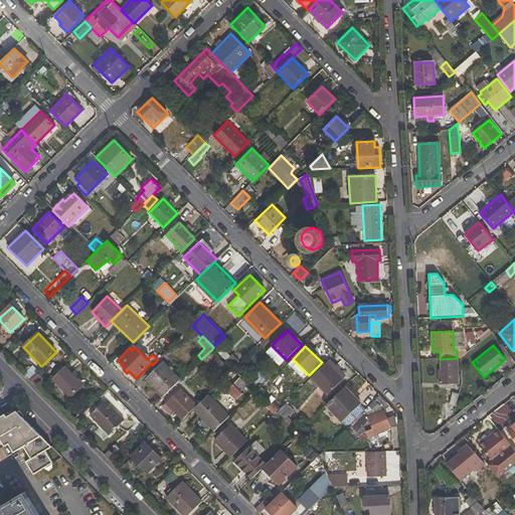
[(216,355),(211,350),(202,358),(207,364),(216,355)]
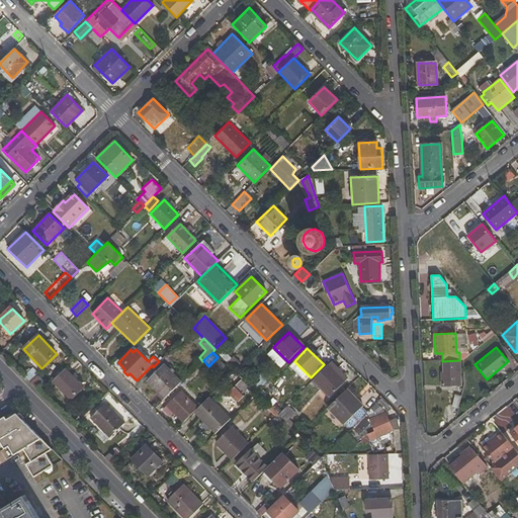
[(226,365),(219,358),(212,364),(220,371),(226,365)]
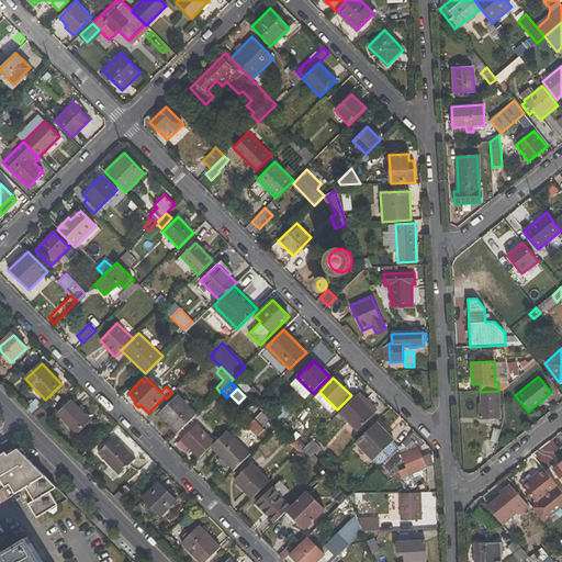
[(499,391),(498,391),(480,392),(481,404),(478,404),(479,415),(481,414),(482,417),(501,416),(499,391)]
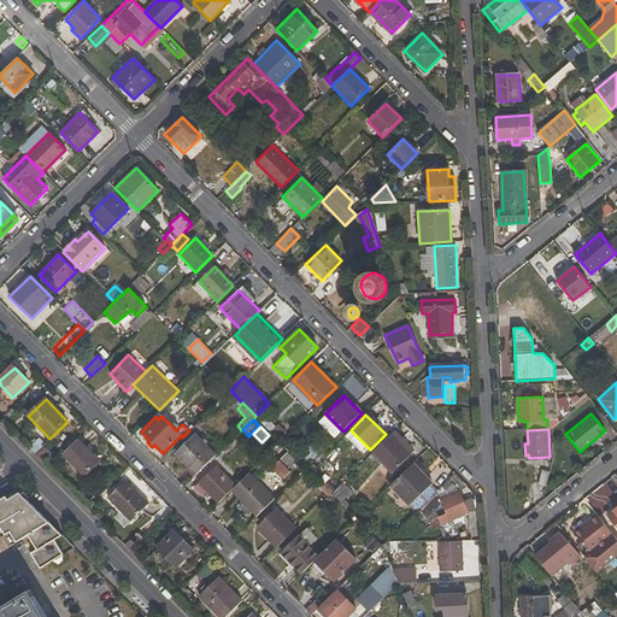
[(412,452),(393,433),(372,453),(392,472),(412,452)]
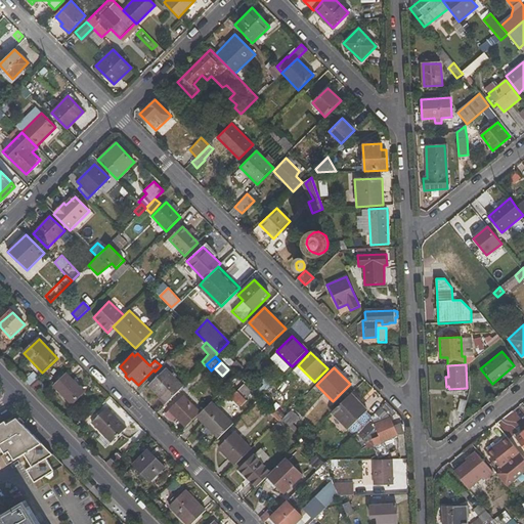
[(166,369),(149,386),(167,403),(183,386),(166,369)]
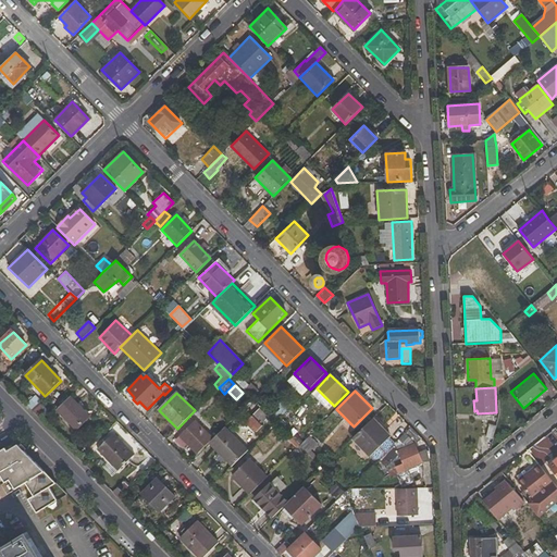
[(59,411),(76,430),(90,416),(72,398),(59,411)]
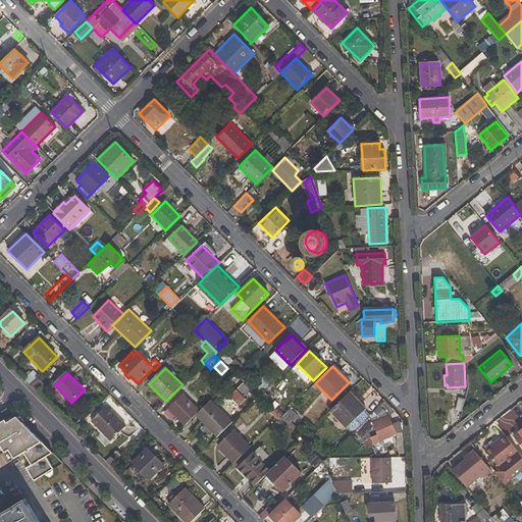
[(229,397),(239,406),(246,399),(244,398),(252,390),(244,381),(229,397)]
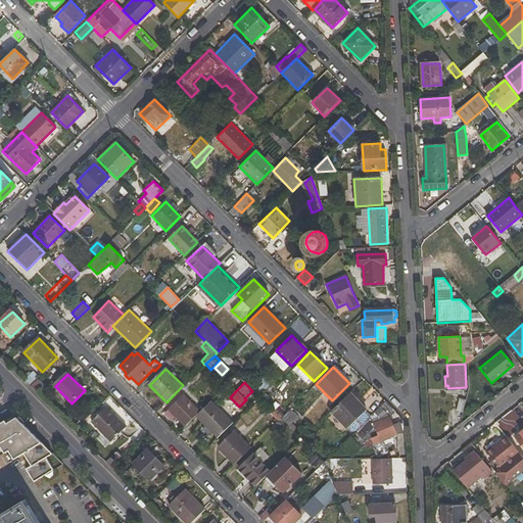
[(367,409),(350,392),(330,412),(346,429),(351,424),(357,429),(371,416),(366,411),(367,409)]
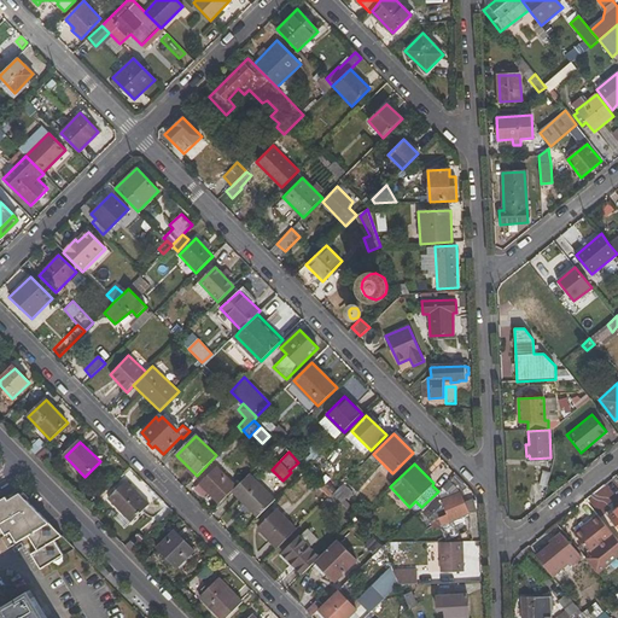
[(217,467),(199,484),(219,503),(231,491),(237,487),(217,467)]
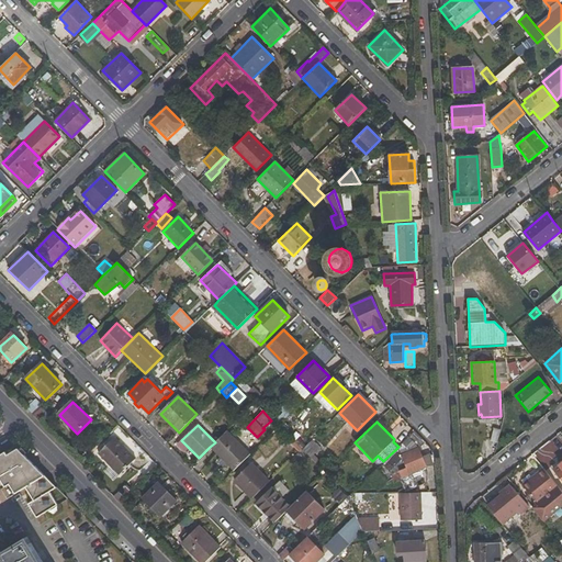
[(495,427),(491,440),(497,442),(502,429),(495,427)]
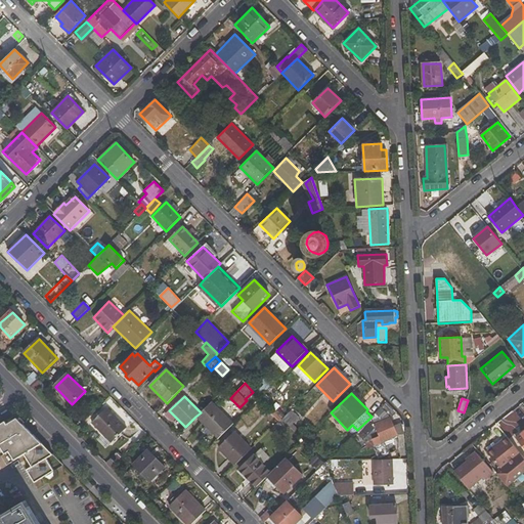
[(218,440),(233,424),(212,401),(201,412),(195,417),(218,440)]
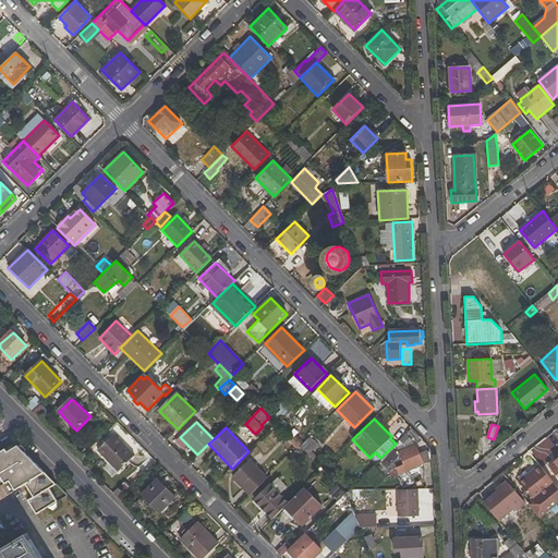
[(411,428),(396,444),(380,458),(364,475),(376,487),(389,475),(390,480),(397,477),(400,481),(421,459),(415,446),(422,440),(411,428)]
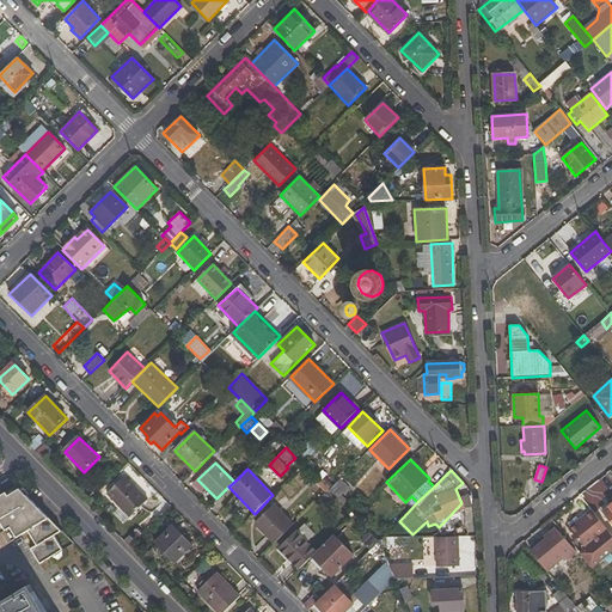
[(126,477),(108,494),(130,518),(148,501),(126,477)]
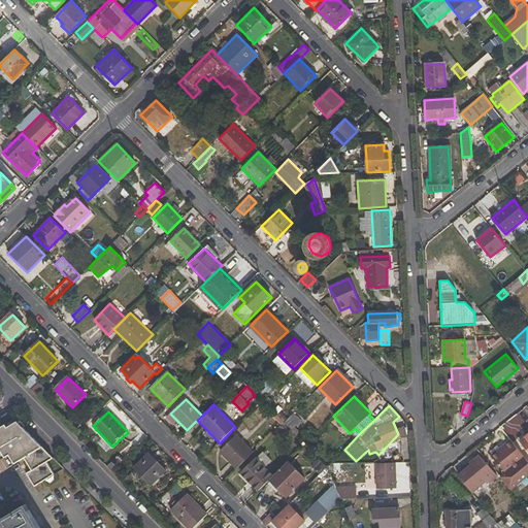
[(284,422),(292,430),(301,421),(293,413),(284,422)]
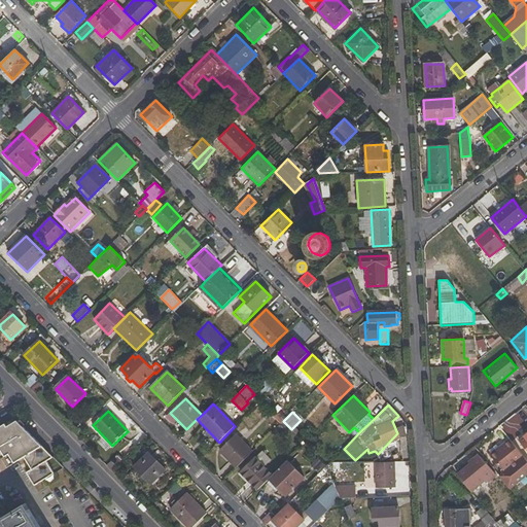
[(0,426),(0,447),(11,465),(25,457),(32,469),(27,472),(35,485),(55,473),(46,461),(54,457),(14,418),(0,426)]
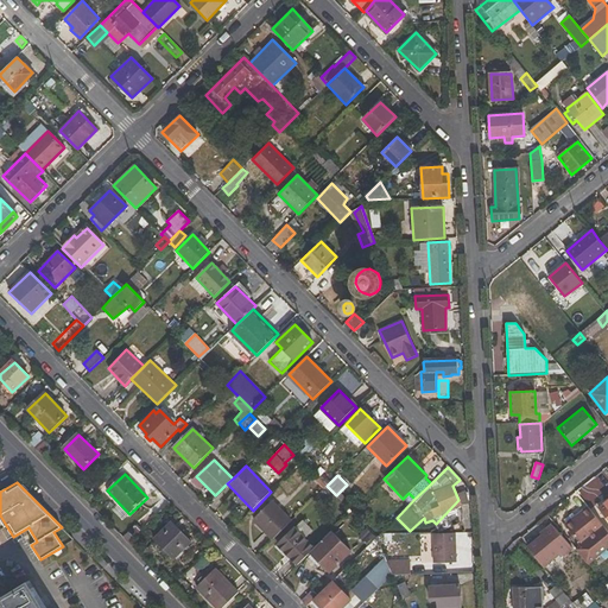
[(252,519),(272,540),(291,520),(271,500),(252,519)]
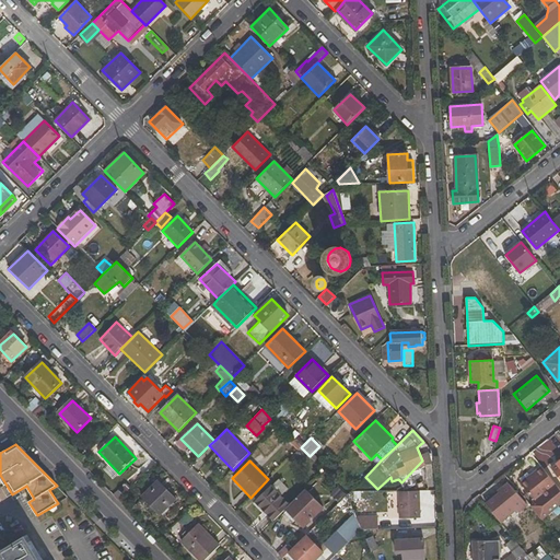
[(535,502),(556,486),(540,467),(521,485),(535,502)]
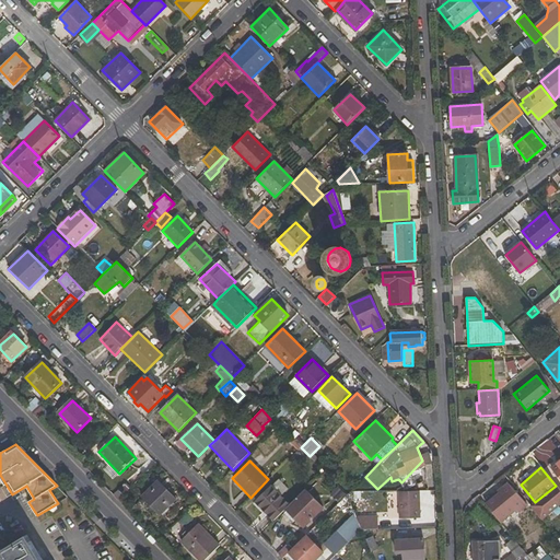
[(143,497),(162,515),(176,500),(158,482),(143,497)]
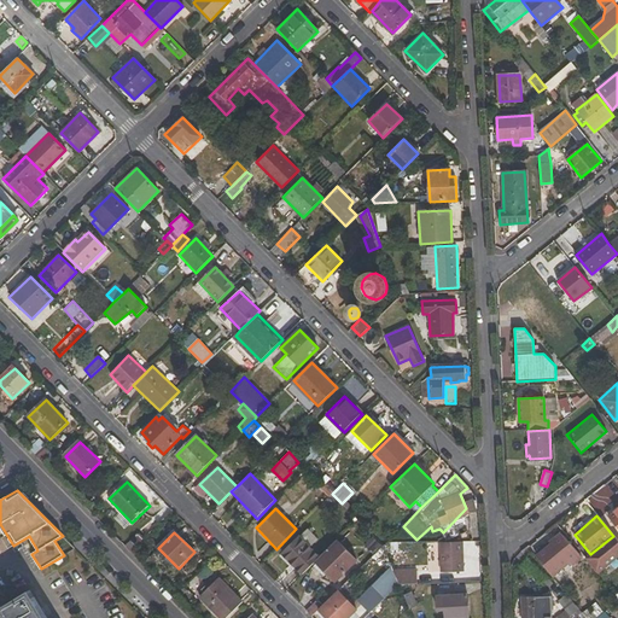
[(551,543),(536,555),(554,577),(569,565),(571,567),(582,558),(577,553),(579,552),(572,543),(571,544),(561,532),(549,542),(551,543)]
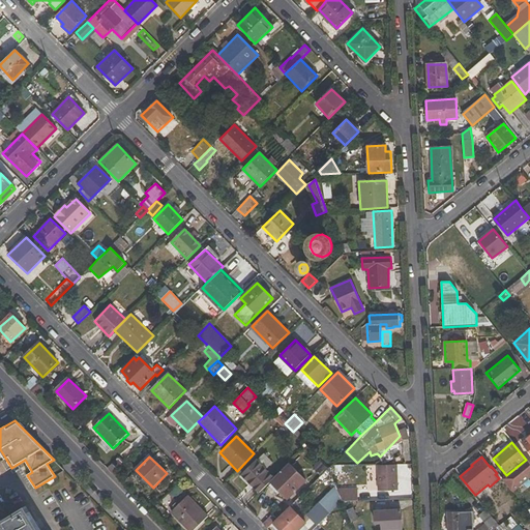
[(241,475),(259,493),(269,482),(273,478),(256,461),(241,475)]
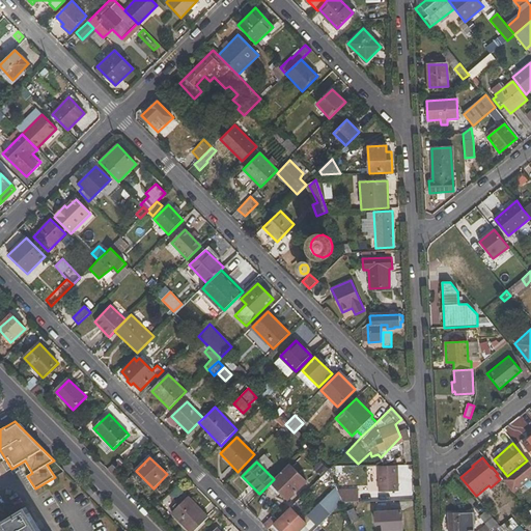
[(287,500),(306,480),(289,464),(274,479),(270,483),(287,500)]
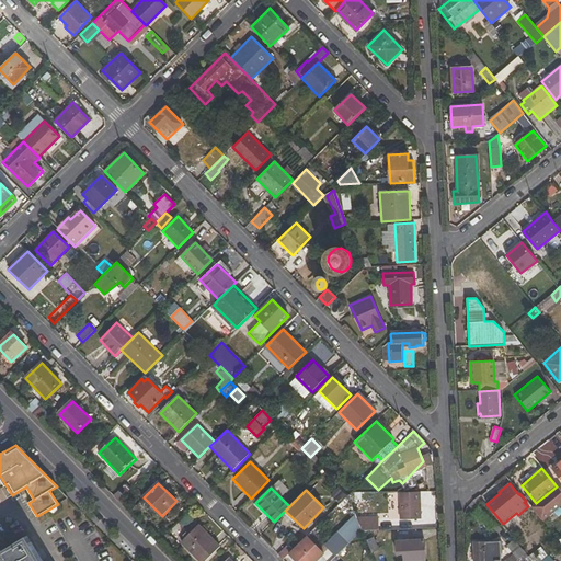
[(421,517),(419,492),(400,493),(401,518),(421,517)]
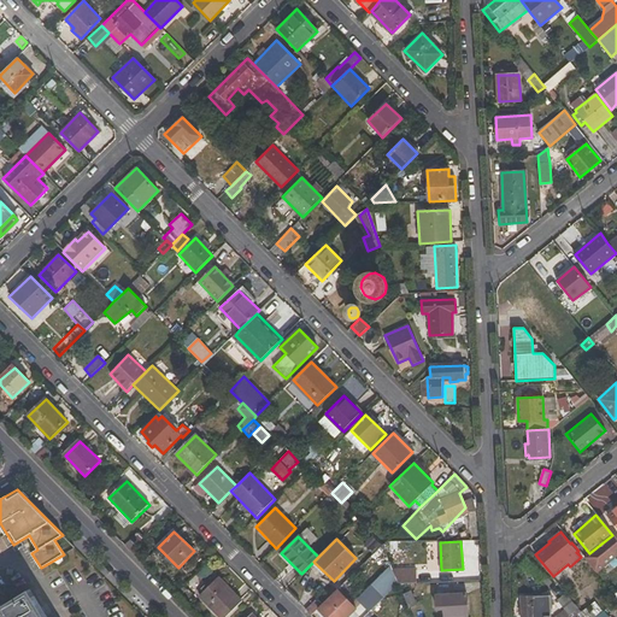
[(392,569),(372,588),(383,598),(398,583),(392,569)]
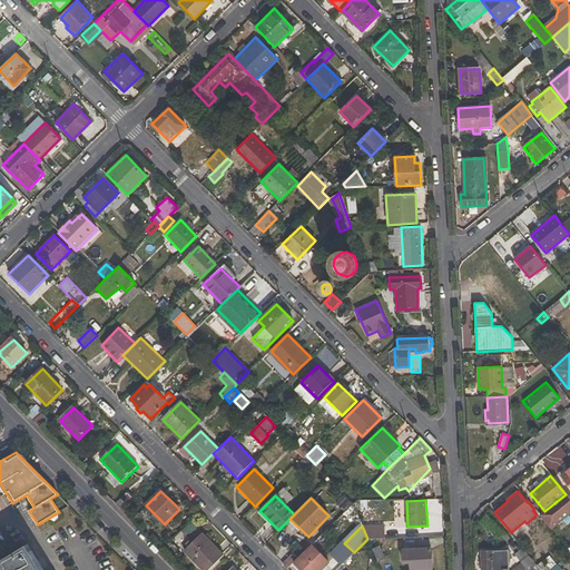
[(185,551),(203,569),(209,569),(224,557),(202,533),(185,551)]
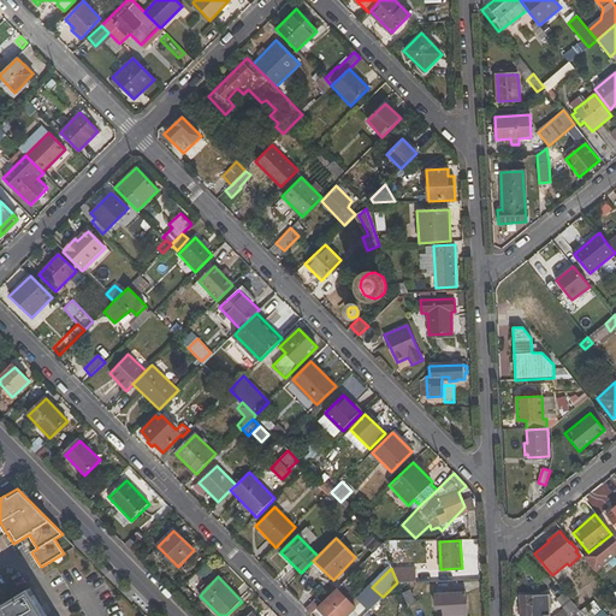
[(0,612),(4,611),(7,615),(47,615),(30,588),(3,606),(0,603),(0,612)]
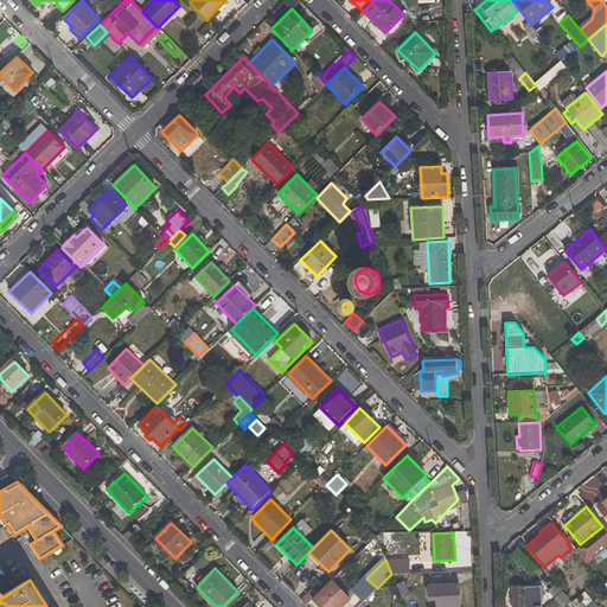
[(320,606),(340,606),(350,599),(332,580),(315,596),(313,599),(320,606)]
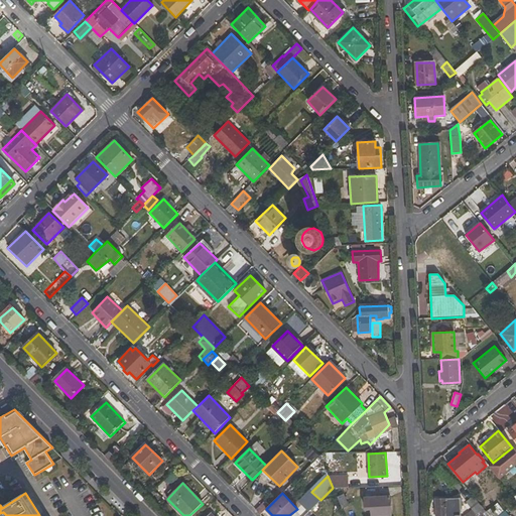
[(349,505),(344,494),(337,497),(343,508),(349,505)]
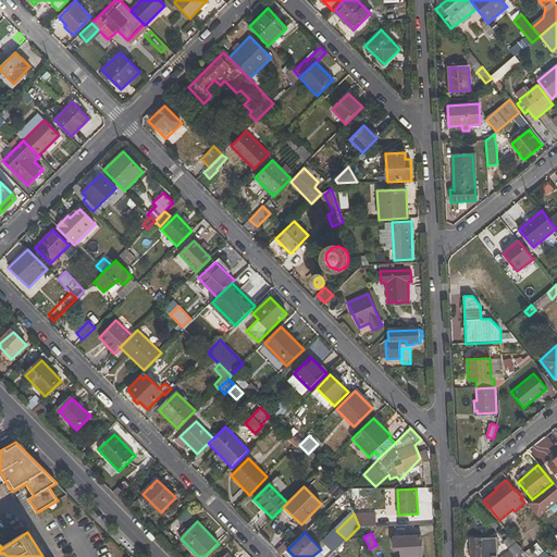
[(508,549),(499,556),(510,556),(521,548),(510,534),(503,542),(508,549)]
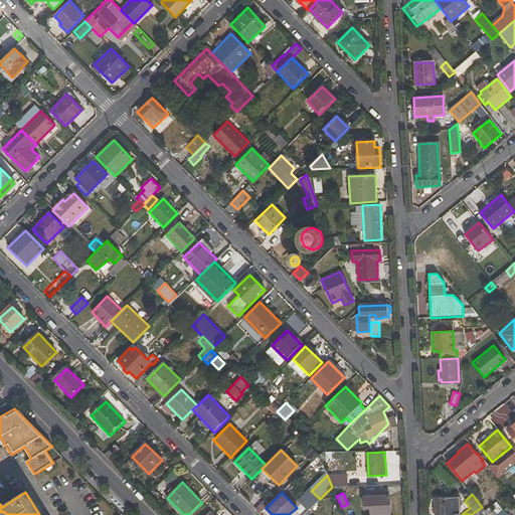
[(390,513),(389,496),(363,497),(363,508),(370,507),(370,514),(390,513)]
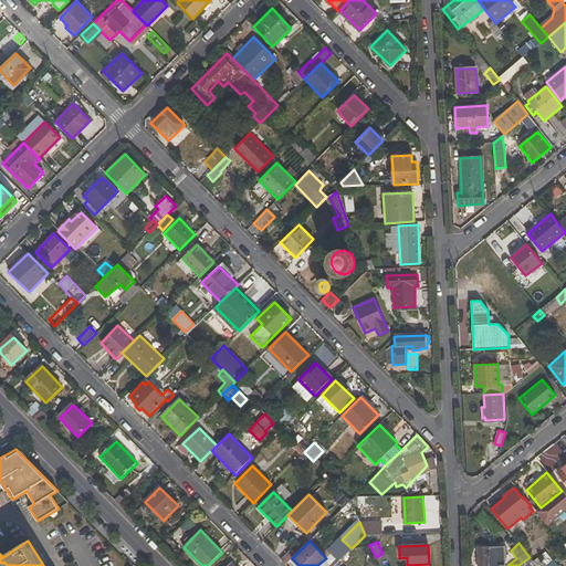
[(503,565),(503,545),(478,546),(478,565),(503,565)]
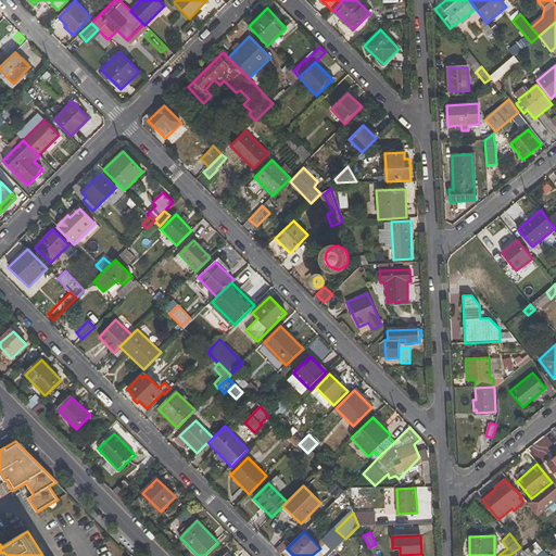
[(276,551),(280,555),(287,548),(289,546),(285,543),(276,551)]
